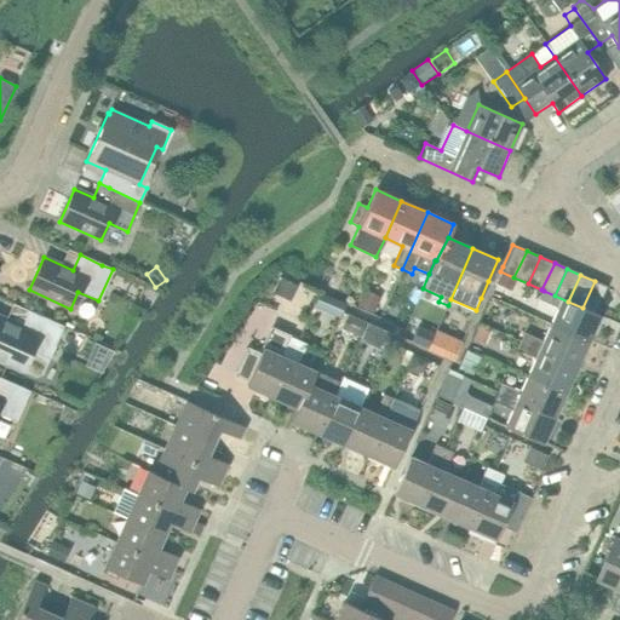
[(595,313),(606,286),(595,281),(583,308),(595,313)]
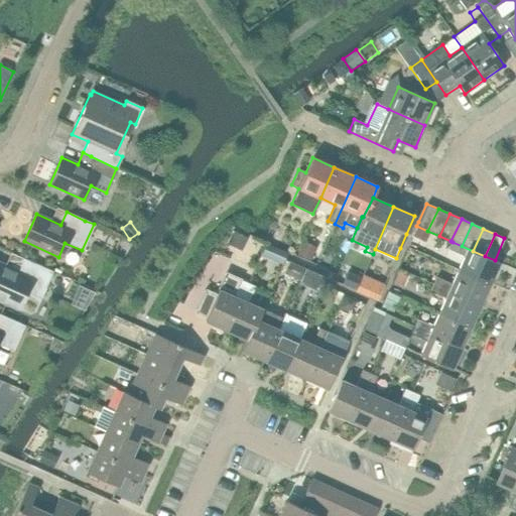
[(286,268),(297,249),(279,240),(269,259),(286,268)]
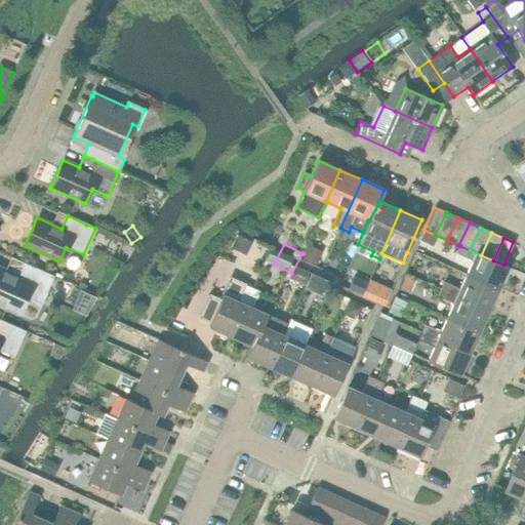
[(481,255),(470,250),(460,246),(456,253),(472,260),(465,275),(497,289),(508,267),(503,265),(493,260),(481,255)]
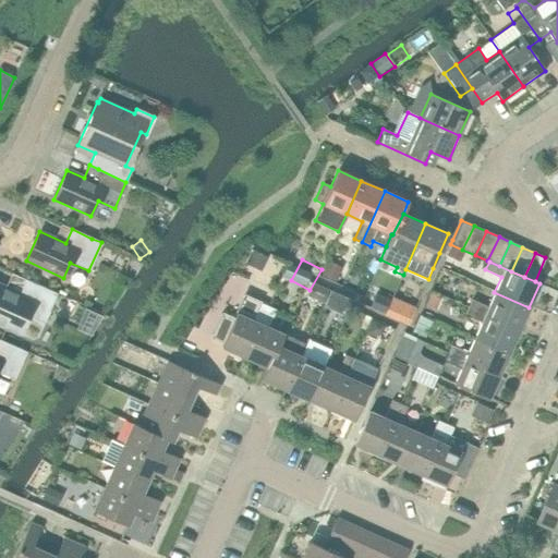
[(336,283),(342,268),(327,263),(320,277),(336,283)]
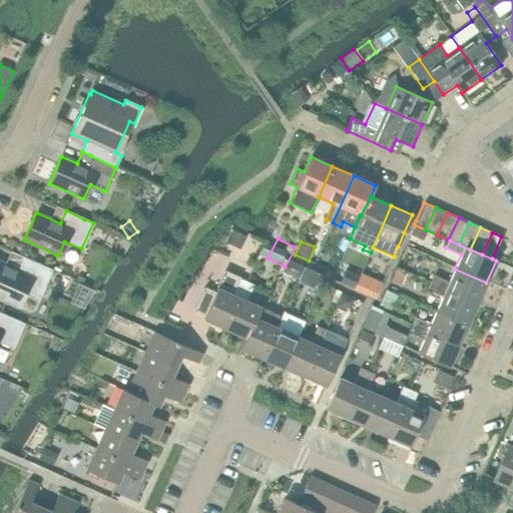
[(334,273),(344,252),(336,248),(327,269),(334,273)]
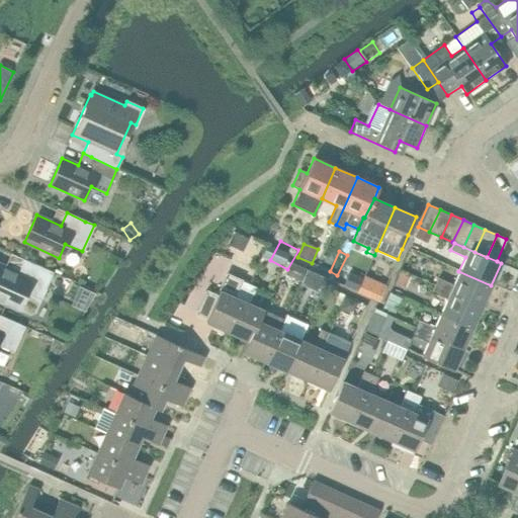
[(19,273),(0,264),(0,301),(17,310),(28,315),(34,313),(39,299),(53,272),(25,260),(19,273)]
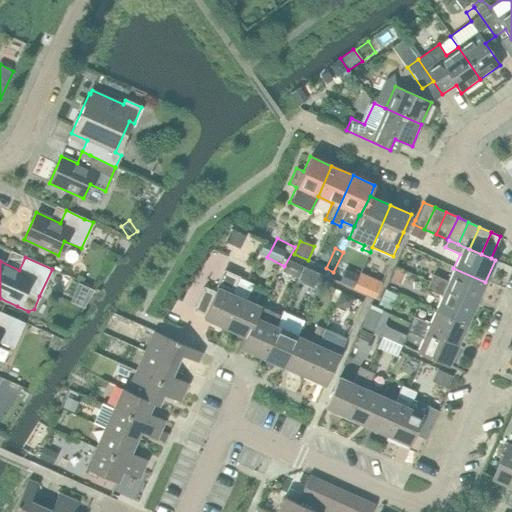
[(400,284),(405,272),(395,267),(390,280),(400,284)]
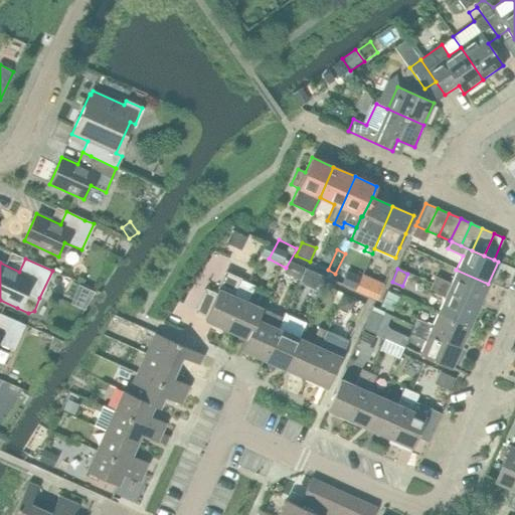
[(478,305),(488,284),(456,270),(450,284),(435,278),(432,285),(478,305)]
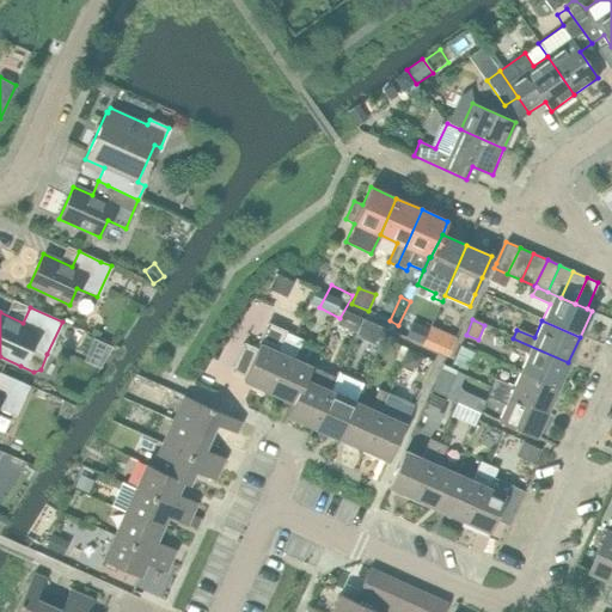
[(292,336),(283,332),(268,325),(256,350),(243,343),(231,369),(245,375),(243,380),(268,391),(292,336)]
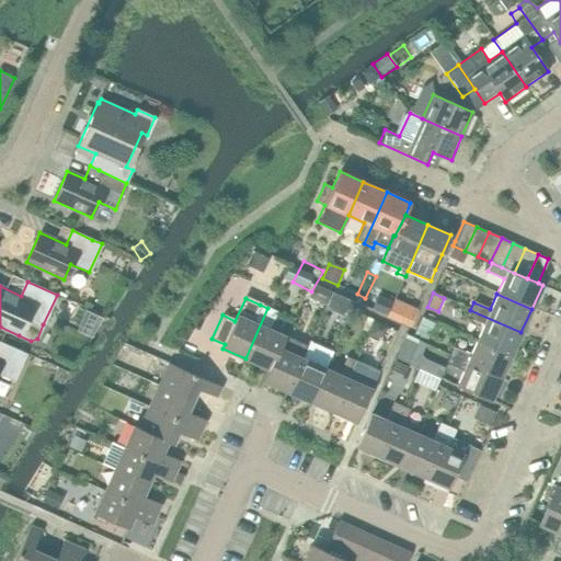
[(410,327),(415,315),(392,304),(387,316),(410,327)]
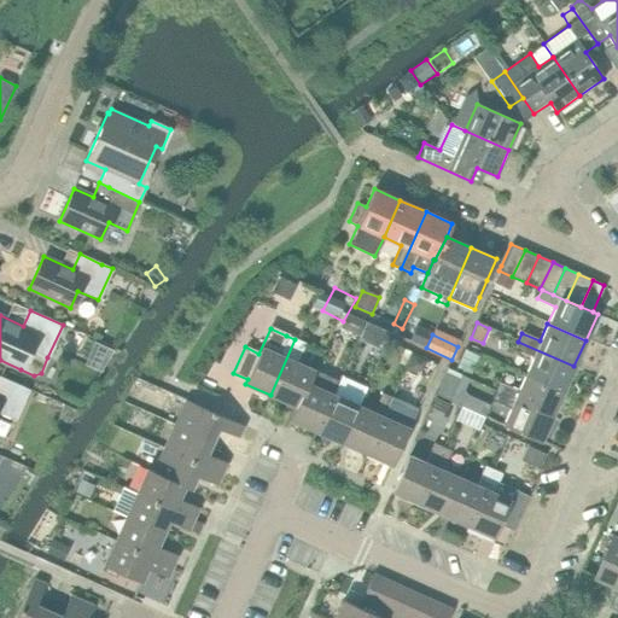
[(309,383),(314,369),(296,361),(303,343),(295,339),(270,395),(295,407),(297,407),(308,383),(309,383)]
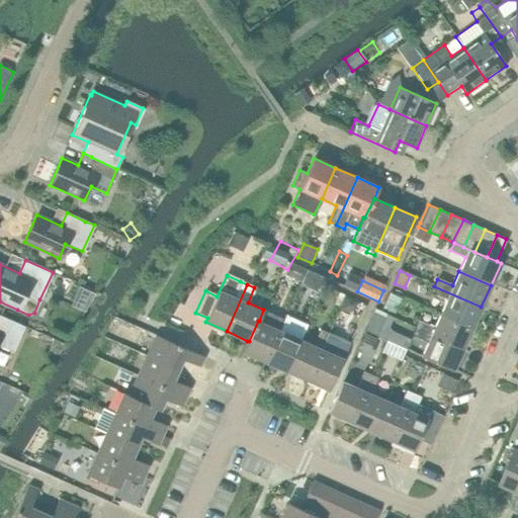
[(471,328),(481,307),(434,286),(431,293),(446,299),(439,314),(471,328)]
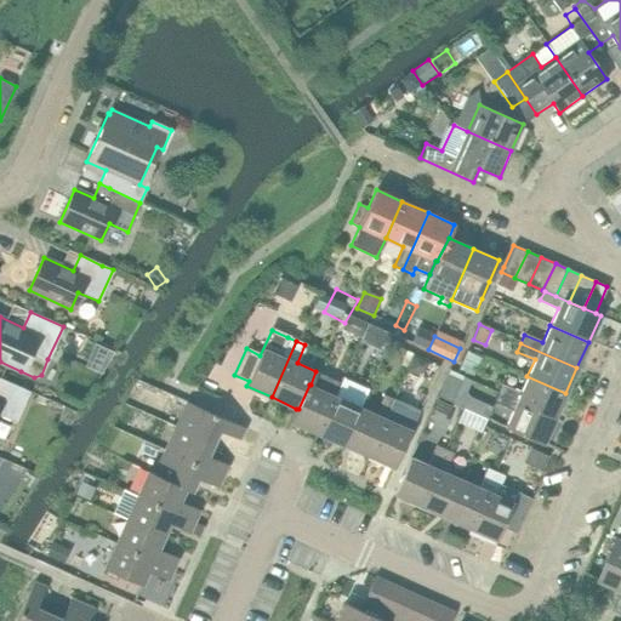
[(471,375),(479,357),(467,351),(459,369),(471,375)]
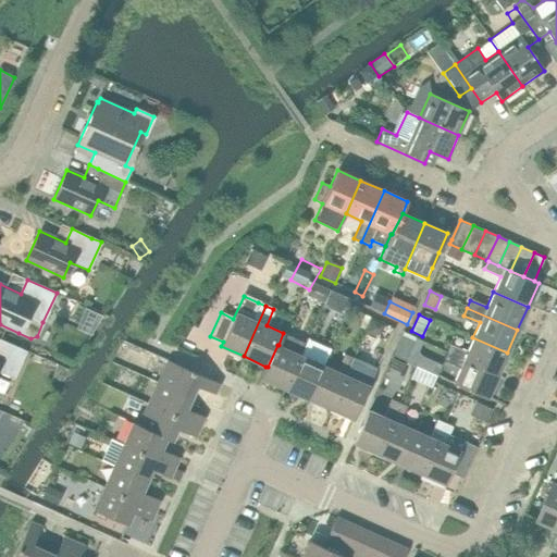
[(265,367),(261,378),(285,388),(306,343),(283,333),(279,345),(277,345),(268,367),(265,367)]
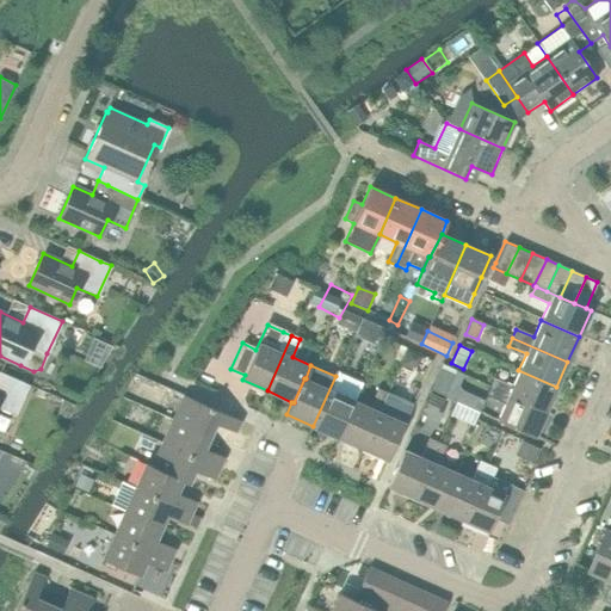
[(444,397),(454,375),(439,369),(430,392),(444,397)]
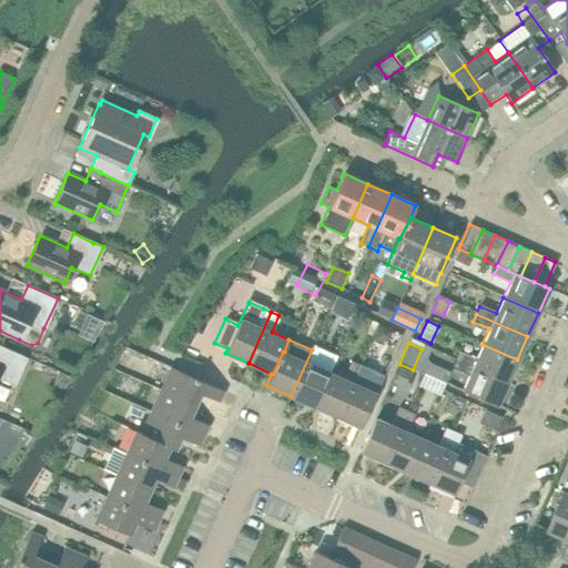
[(517,359),(482,344),(475,359),(458,352),(455,359),(507,383),(517,359)]
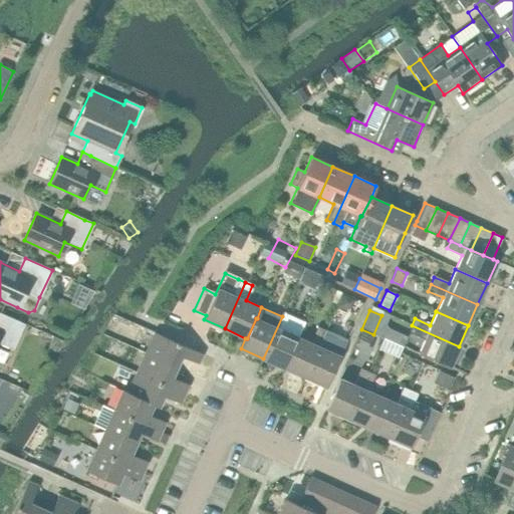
[(24,323),(12,318),(0,312),(0,343),(12,349),(24,323)]
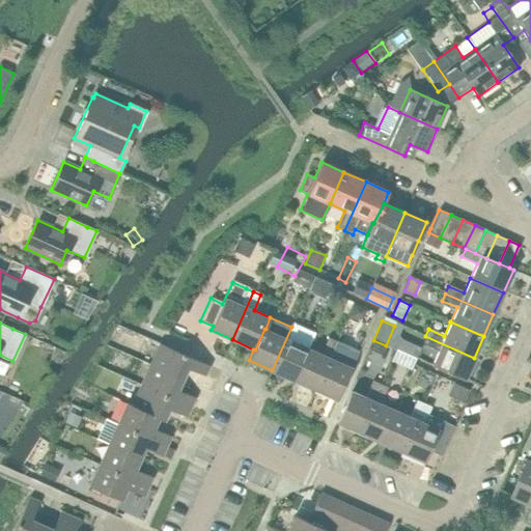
[(294,381),(308,347),(314,333),(294,323),(291,327),(272,370),(294,381)]
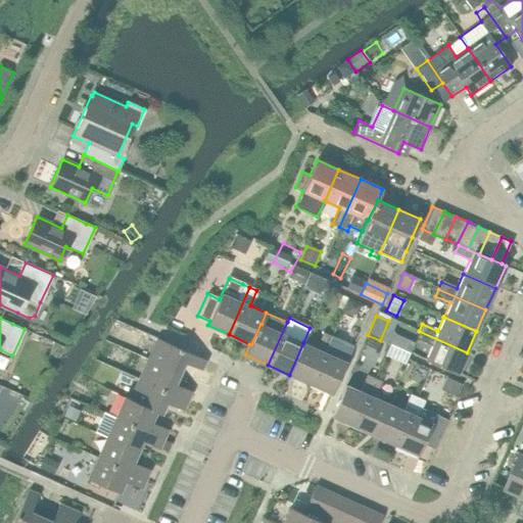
[(457,374),(467,352),(419,331),(416,338),(431,345),(425,360),(438,366),(457,374)]
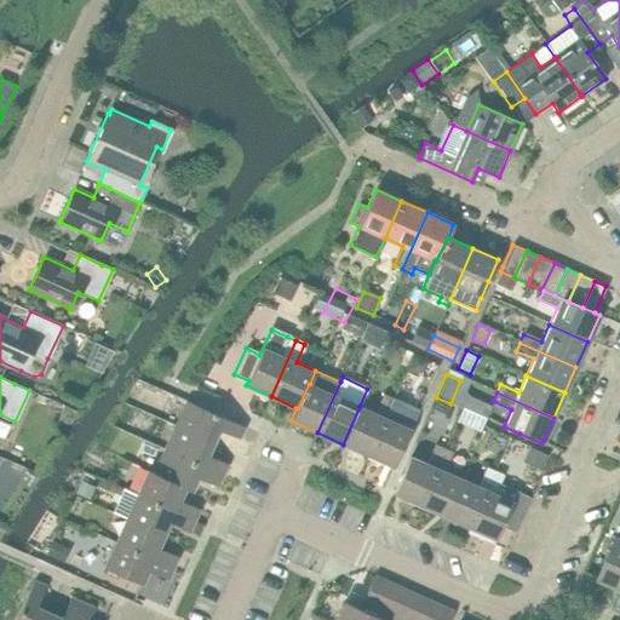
[(368,455),(394,400),(385,396),(377,413),(360,406),(343,445),(368,455)]
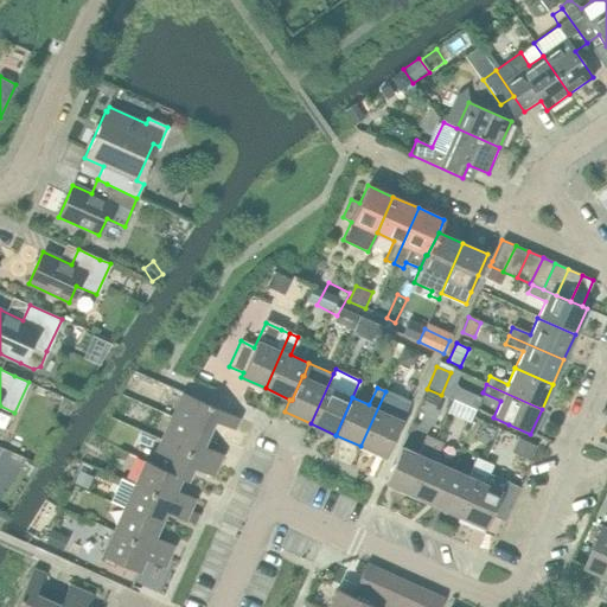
[(471,390),(454,430),(442,426),(439,436),(472,448),(473,442),(486,448),(497,421),(486,416),(493,398),(471,390)]
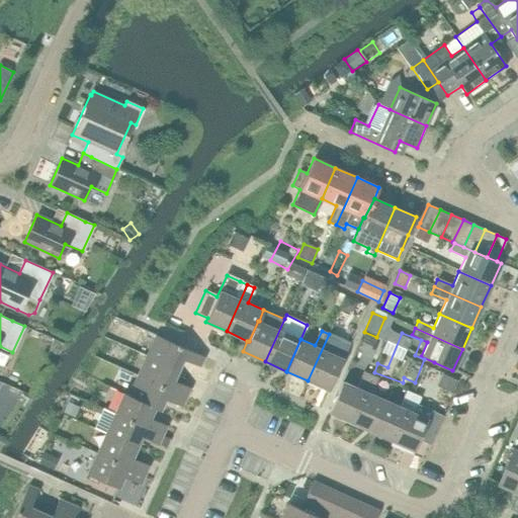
[(329,391),(337,371),(350,343),(329,334),(308,380),(329,391)]
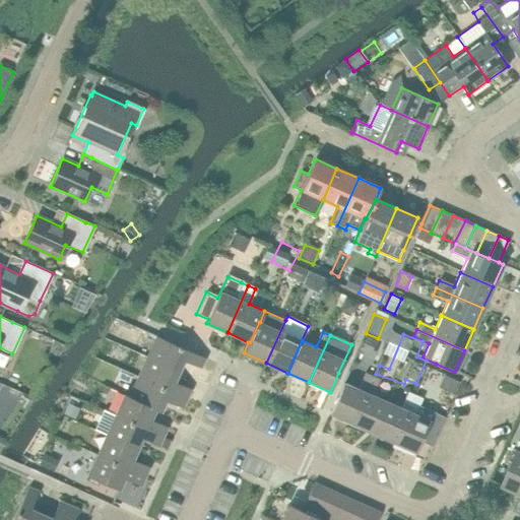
[(200,368),(204,358),(156,336),(147,356),(178,371),(183,361),(200,368)]
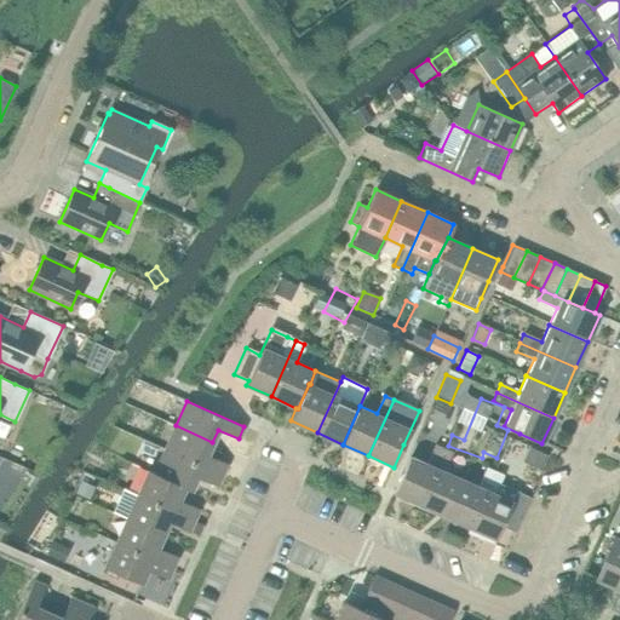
[(222,476),(227,464),(206,454),(212,442),(176,425),(165,449),(222,476)]
